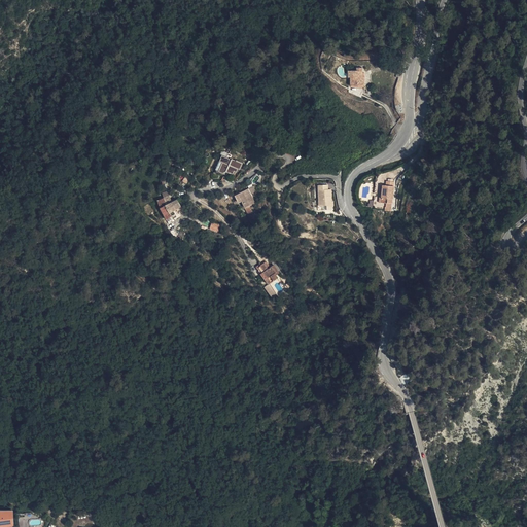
[(346,85),(357,85),(356,72),(356,67),(351,68),(351,70),(343,71),(343,77),(345,77),(346,85)]
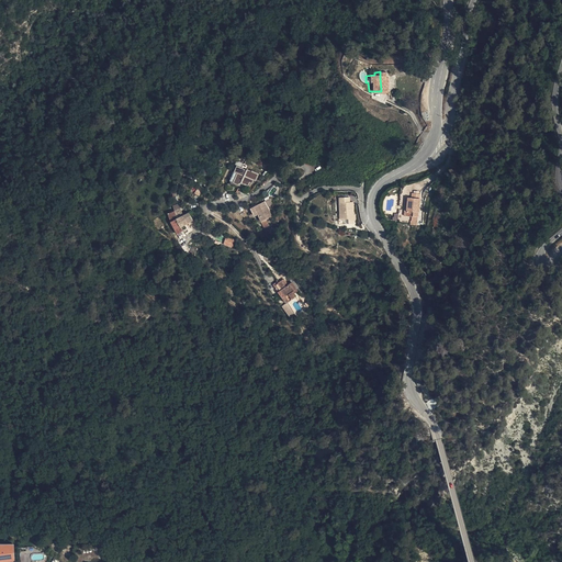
[(233,173),(228,182),(235,186),(237,182),(244,187),(246,182),(248,183),(249,180),(251,181),(254,175),(246,170),(246,171),(242,169),(242,171),(232,166),(228,172),(233,173)]
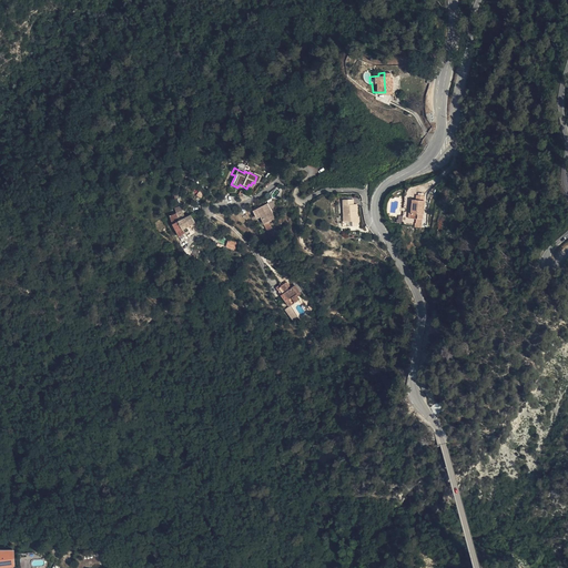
[(411,201),(409,219),(415,220),(415,227),(423,227),(426,202),(426,198),(417,196),(416,201),(411,201)]
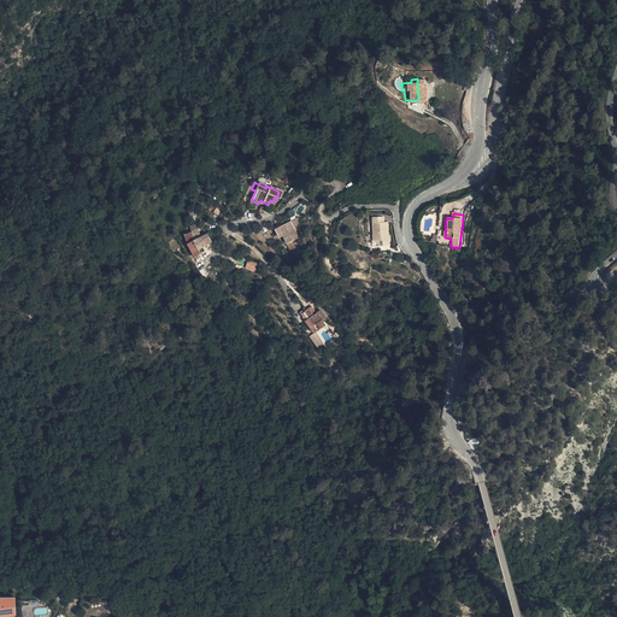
[(372,247),(382,246),(382,241),(374,241),(372,222),(374,222),(374,217),(370,217),(372,247)]
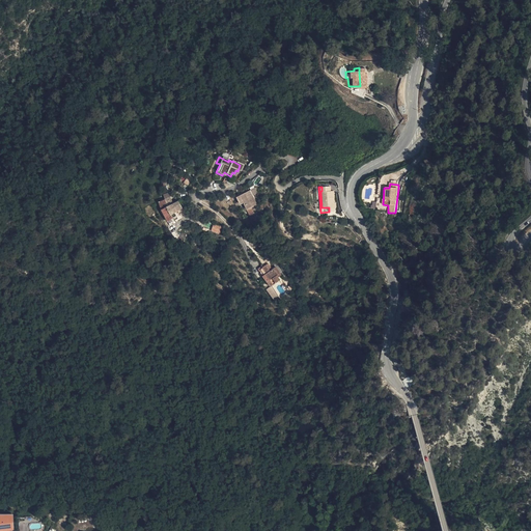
[(330,187),(322,187),(322,191),(320,191),(322,207),(329,207),(329,212),(334,212),(334,208),(334,203),(333,191),(330,191),(330,187)]
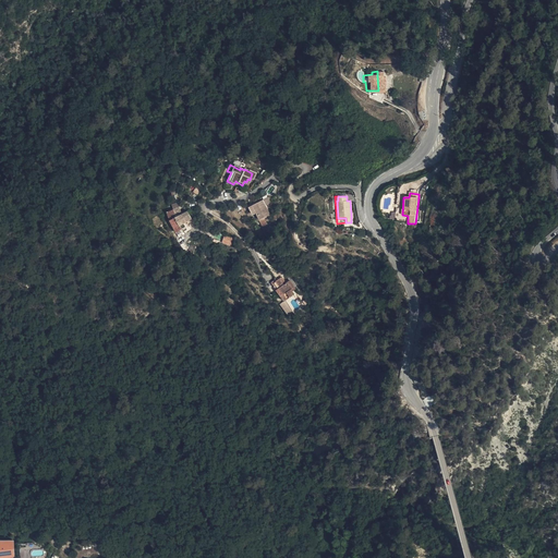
[(249,211),(252,210),(259,226),(264,223),(259,217),(266,213),(259,197),(246,204),(249,211)]
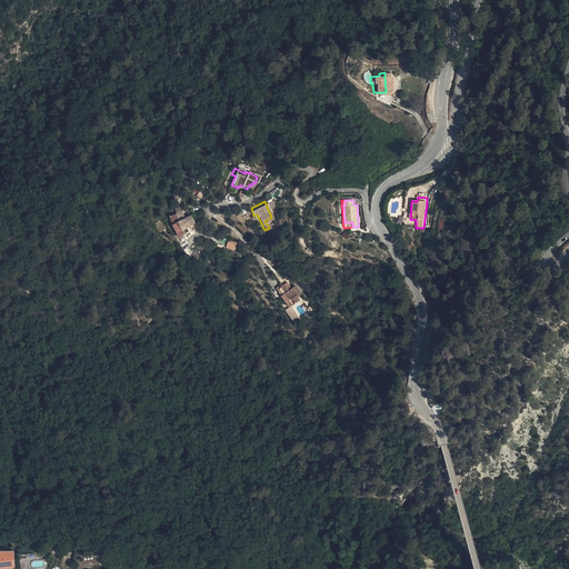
[(173,212),(168,215),(170,222),(177,220),(183,218),(180,210),(173,212)]
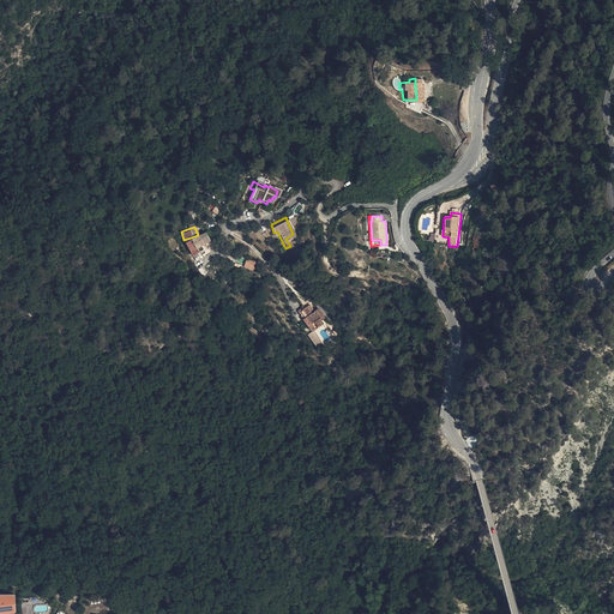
[(204,233),(198,235),(202,244),(208,241),(204,233)]
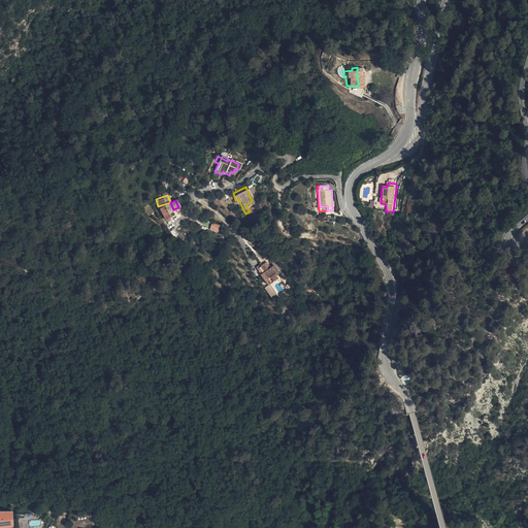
[(164,204),(167,209),(168,211),(172,209),(173,209),(170,202),(164,204)]
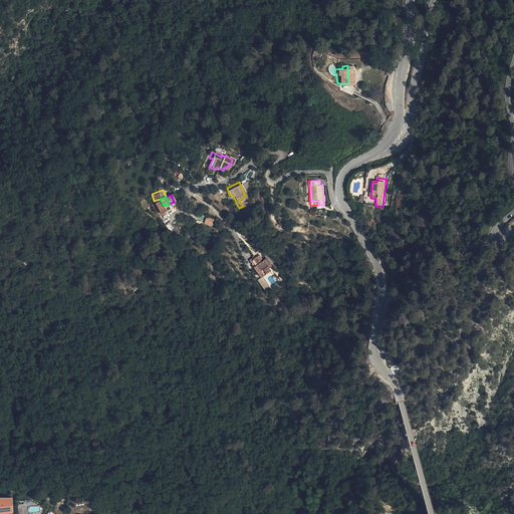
[(163,204),(157,206),(164,217),(167,215),(164,211),(164,210),(165,210),(164,206),(163,204)]
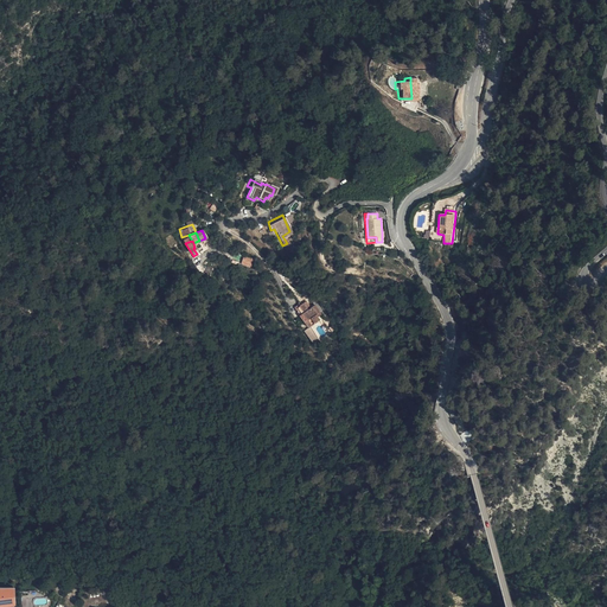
[(295,307),(310,325),(320,315),(318,313),(321,311),(314,301),(310,305),(304,299),(295,307)]
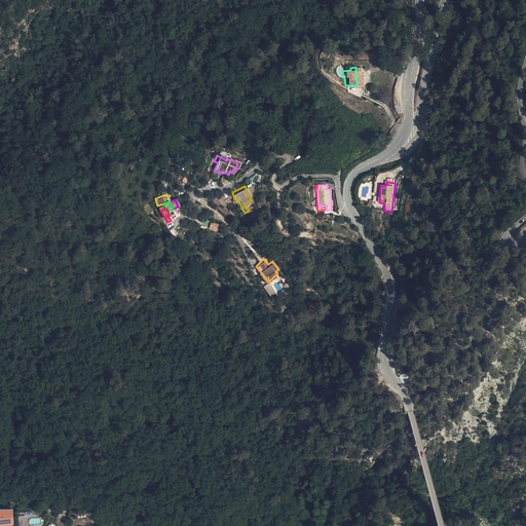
[(269,284),(264,287),(270,297),(275,294),(269,284)]
